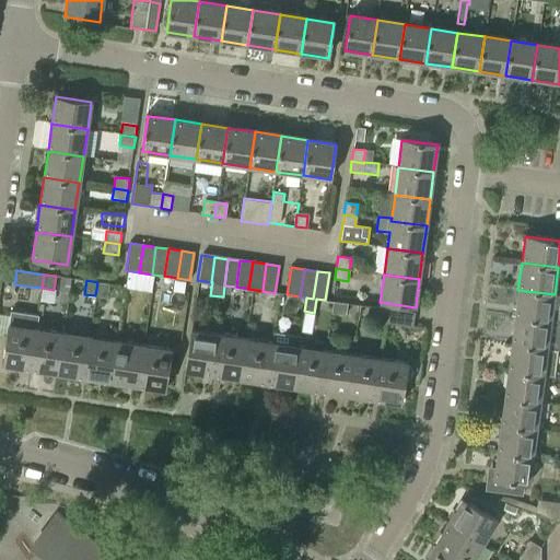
[(183,292),(185,282),(174,280),(173,291),(183,292)]
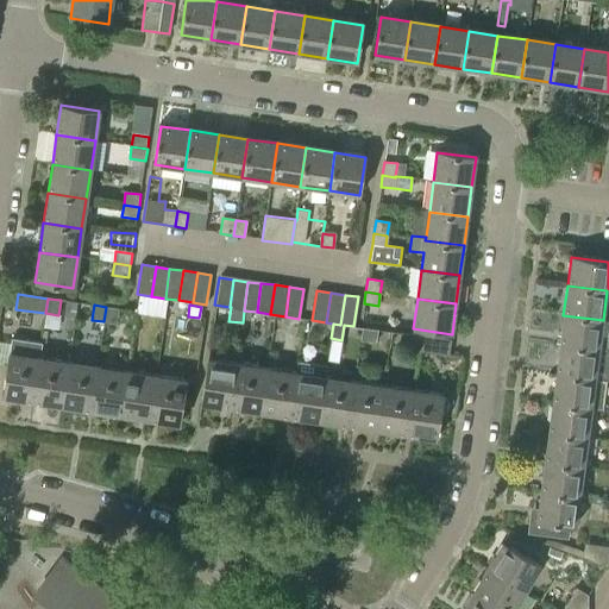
[(117,324),(118,308),(106,307),(104,321),(117,324)]
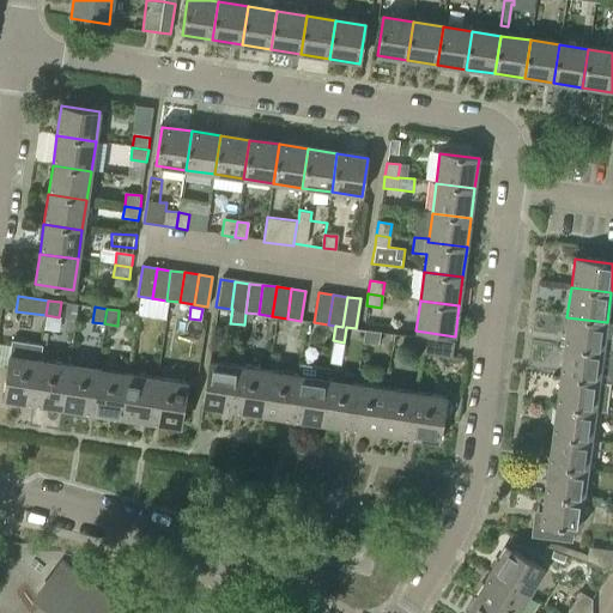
[(612,351),(612,339),(605,339),(607,322),(566,317),(563,345),(602,351),(612,351)]
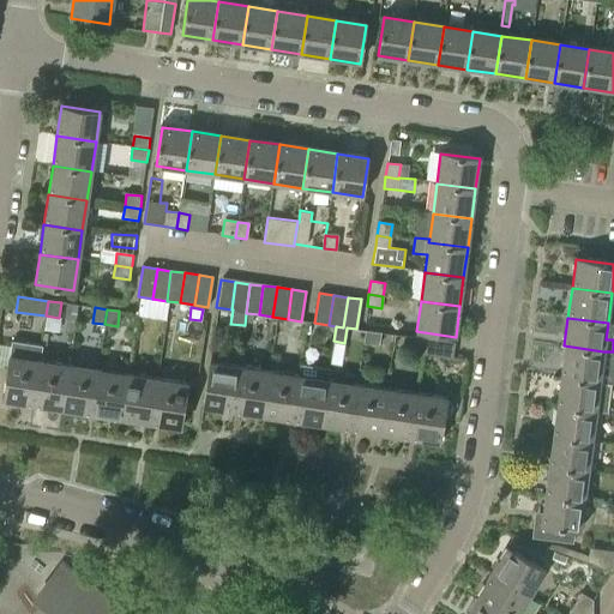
[(379,344),(380,332),(365,330),(362,342),(379,344)]
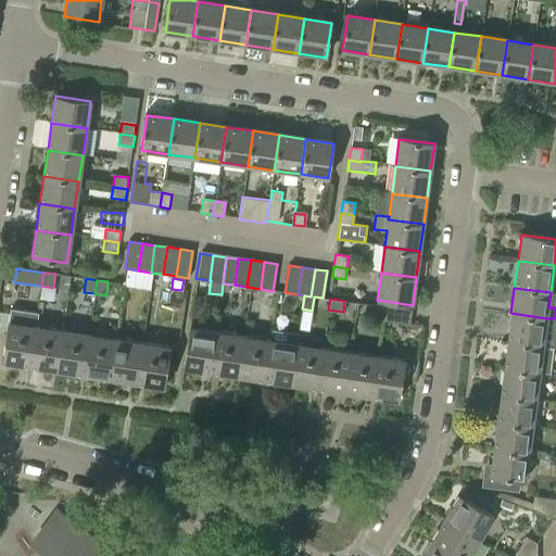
[(380,319),(382,306),(370,305),(368,318),(380,319)]
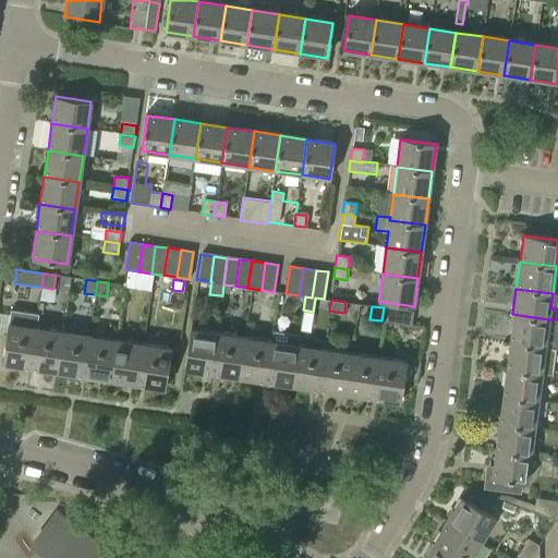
[(409,327),(411,312),(384,307),(381,320),(381,324),(409,327)]
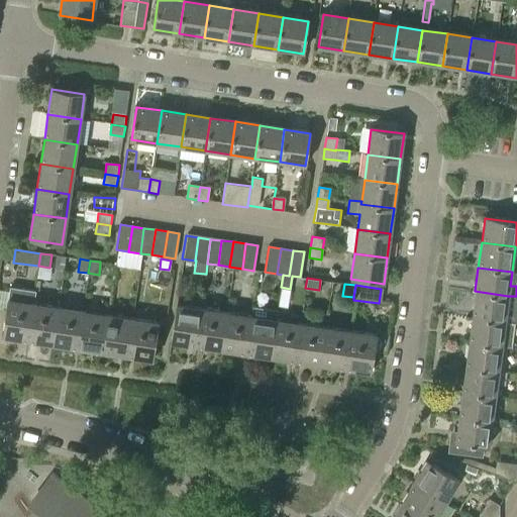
[(26,341),(32,304),(34,291),(7,287),(0,336),(1,337),(2,335),(14,337),(14,339),(26,341)]
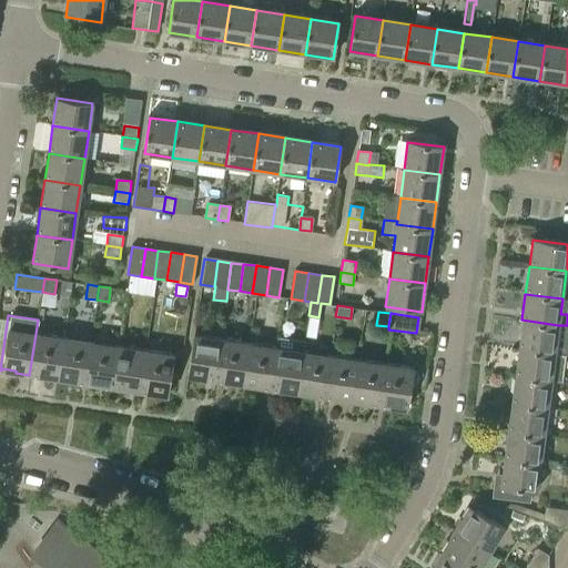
[(555,353),(558,325),(521,320),(518,348),(555,353)]
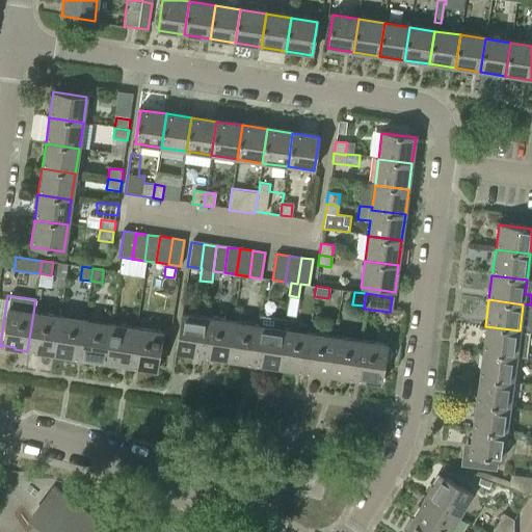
[(53,352),(58,316),(33,313),(27,351),(38,352),(38,350),(51,352),(51,354),(52,354),(53,352)]
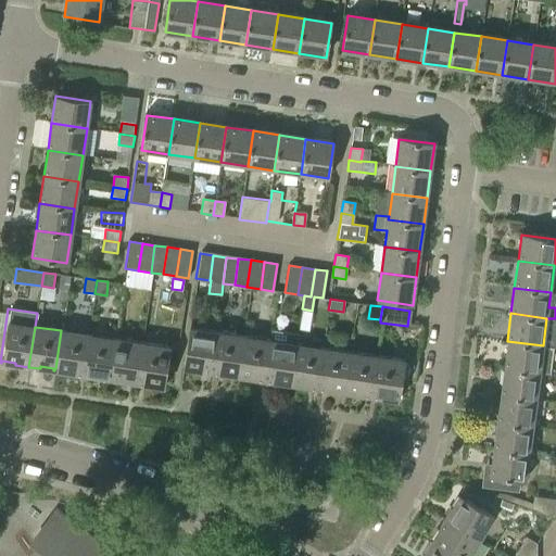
[(210,374),(215,333),(188,329),(181,369),(182,369),(184,367),(197,369),(197,371),(210,374)]
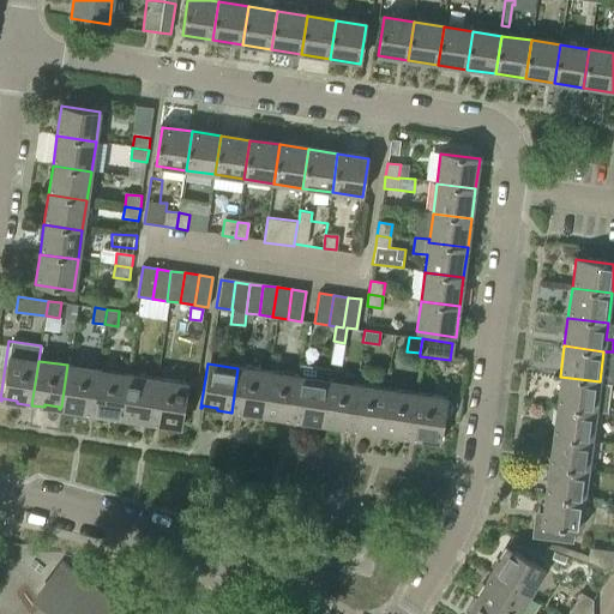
[(320,423),(326,381),(325,381),(327,367),(300,363),(298,378),(296,377),(288,421),(296,422),(296,420),(318,423),(318,426),(319,426),(320,423)]
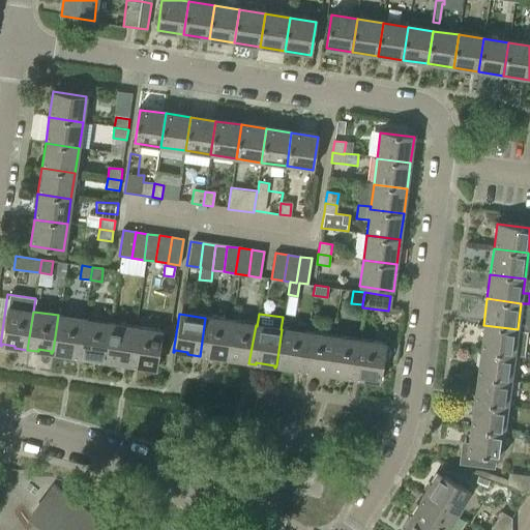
[(78,357),(84,319),(58,315),(53,351),(65,353),(65,355),(78,357)]
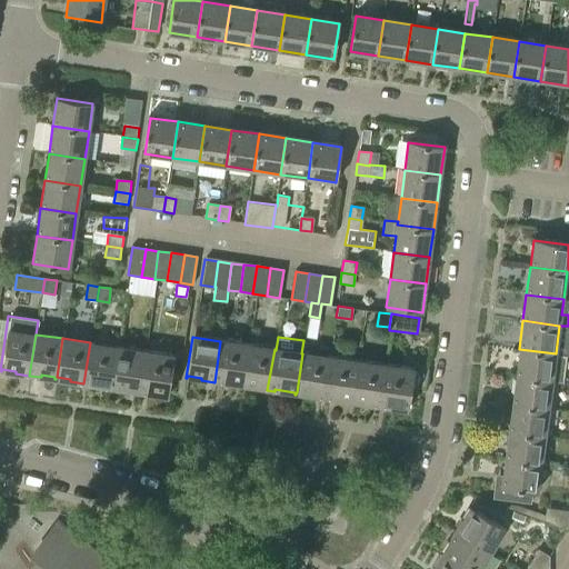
[(241,387),(248,346),(220,341),(215,382),(227,385),(227,382),(240,383),(240,387),(241,387)]
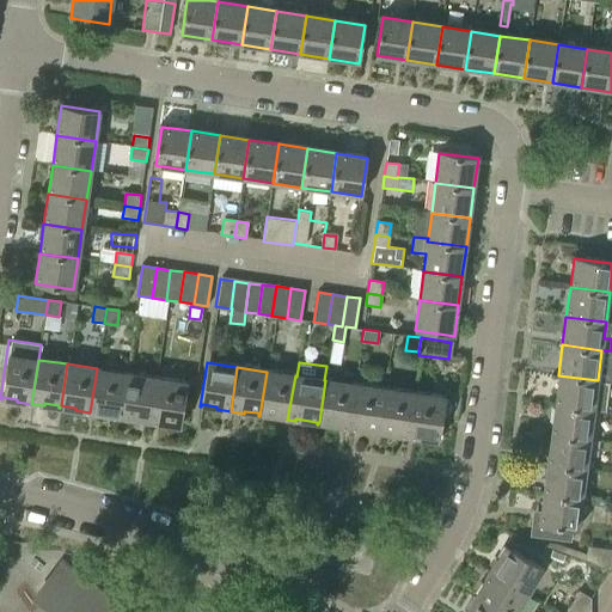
[(120,415),(127,373),(97,368),(90,412),(96,414),(96,411),(118,415),(117,417),(118,417),(120,415)]
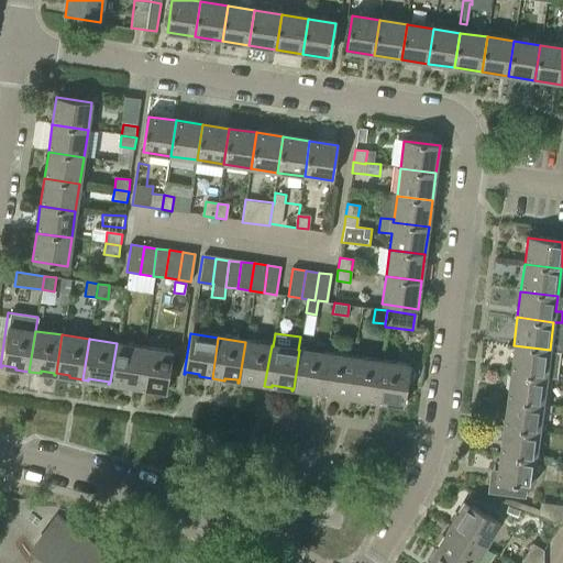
[(264,386),(272,345),(245,342),(239,383),(240,381),(253,383),(253,385),(264,386)]
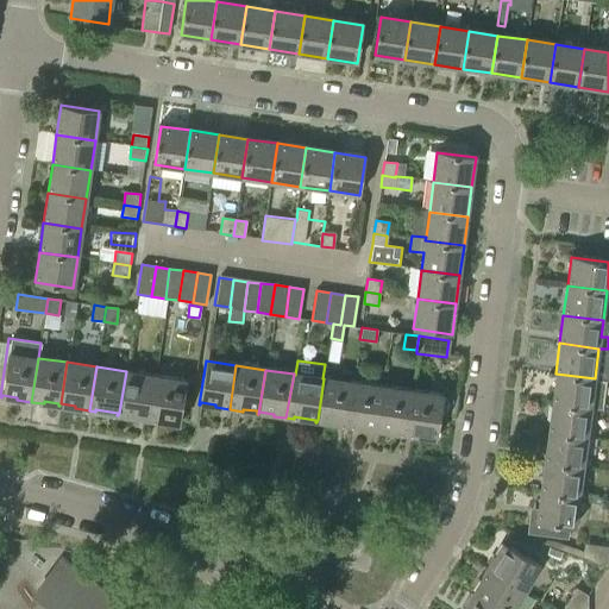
[(149,420),(156,376),(126,371),(119,413),(133,415),(133,418),(149,420)]
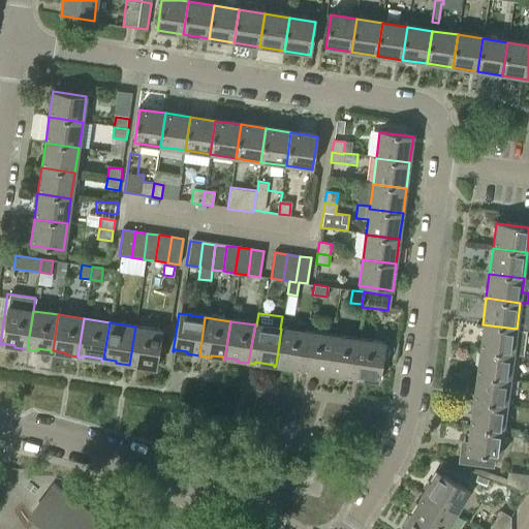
[(526,332),(517,331),(517,329),(483,324),(478,350),(512,354),(512,355),(523,358),(526,332)]
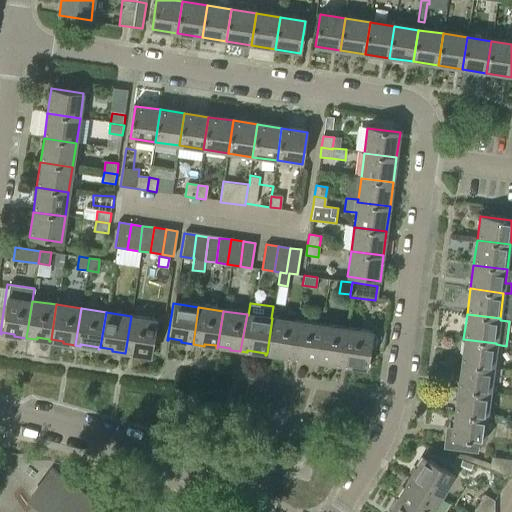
[(149,356),(154,319),(131,316),(125,353),(129,353),(129,351),(148,354),(147,356),(149,356)]
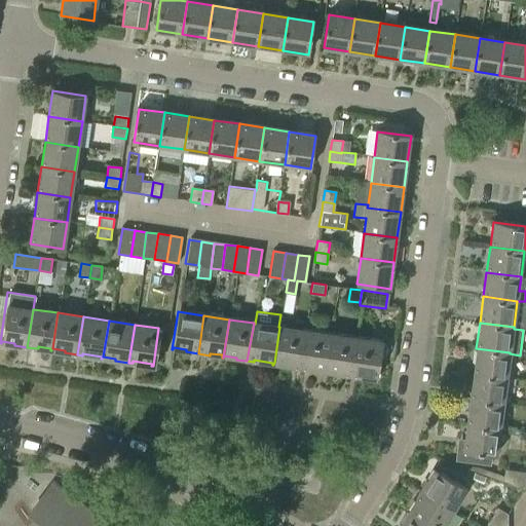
[(299,369),(305,331),(282,328),(279,327),(274,363),(287,365),(287,367),(299,369)]
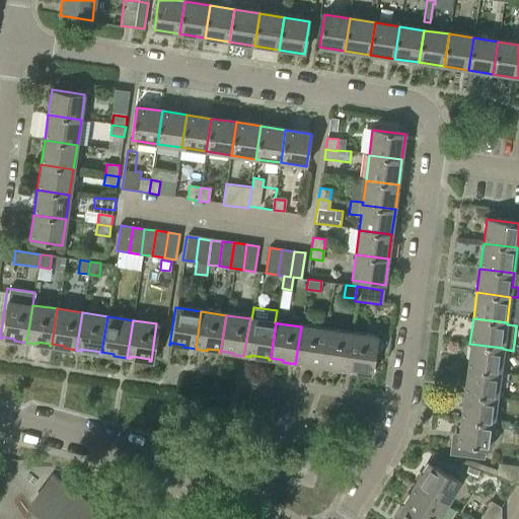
[(320,365),(325,330),(301,326),(295,364),(300,365),(300,363),(318,365),(318,367),(319,367),(320,365)]
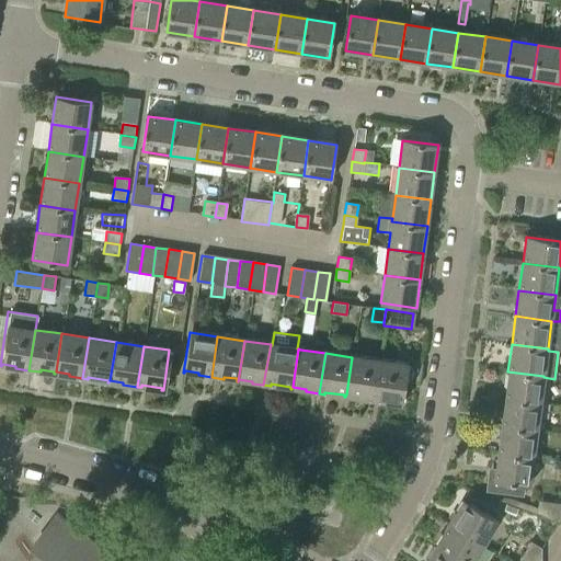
[(371,401),(378,361),(352,357),(346,395),(359,397),(359,399),(371,401)]
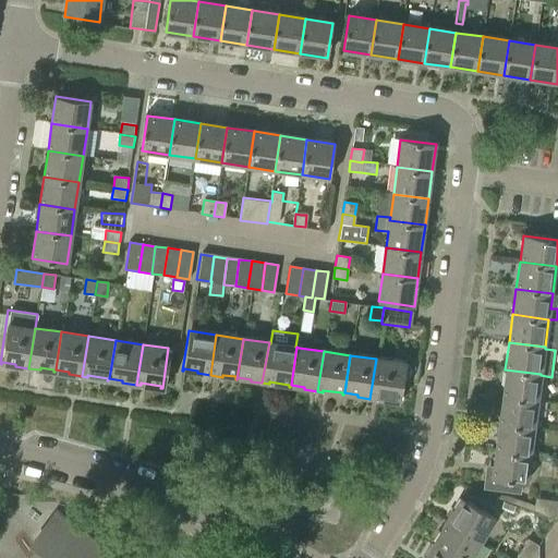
[(397,403),(403,363),(376,359),(370,399),(376,400),(376,398),(396,401),(396,403),(397,403)]
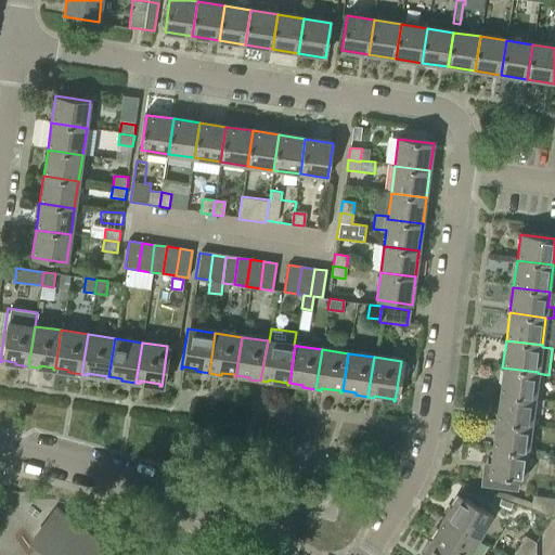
[(538,373),(538,372),(502,368),(499,395),(534,400),(538,373)]
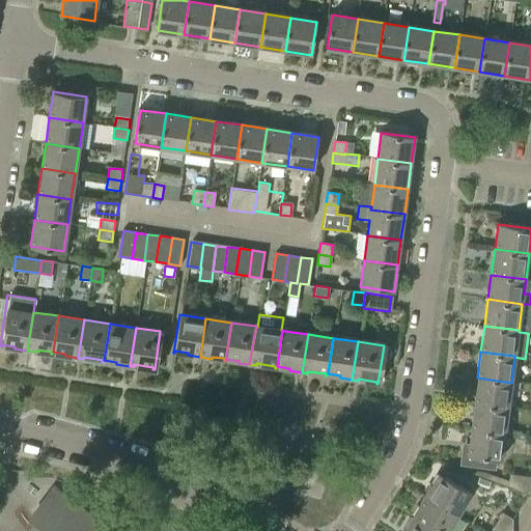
[(507,408),(511,383),(477,378),(473,402),(507,408)]
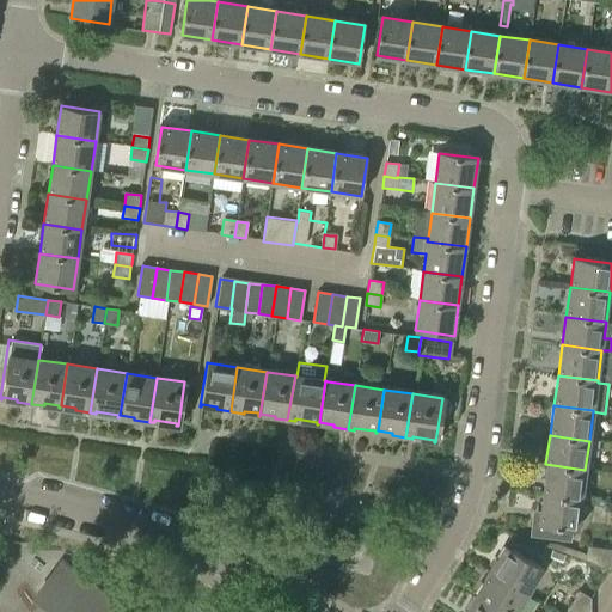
[(581,500),(585,470),(545,464),(542,493),(581,500)]
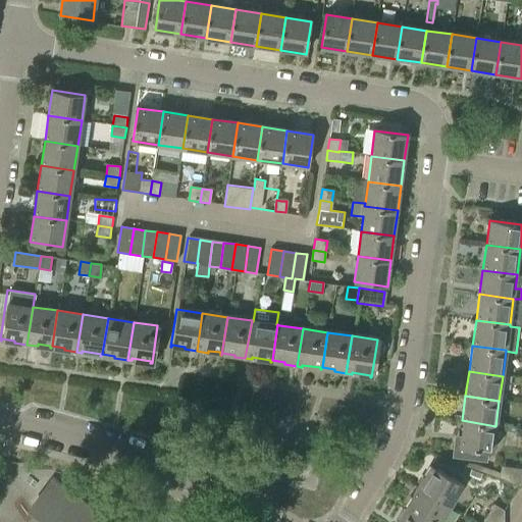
[(491,452),(496,426),(462,420),(458,446),(453,445),(451,457),(485,462),(487,452),(491,452)]
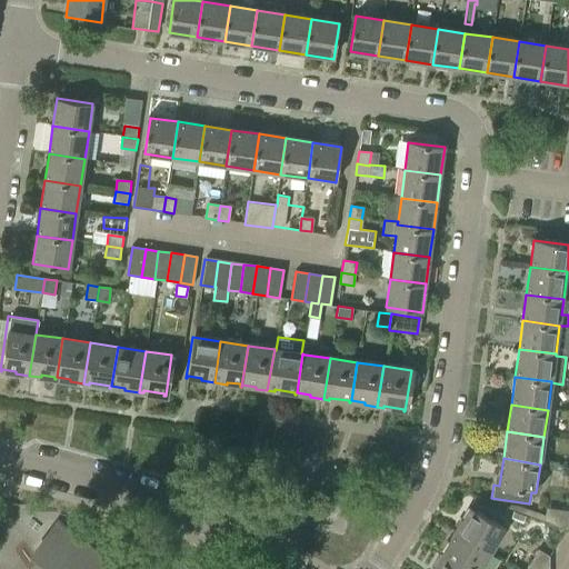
[(521,523),(528,508),(517,503),(509,502),(502,513),(521,523)]
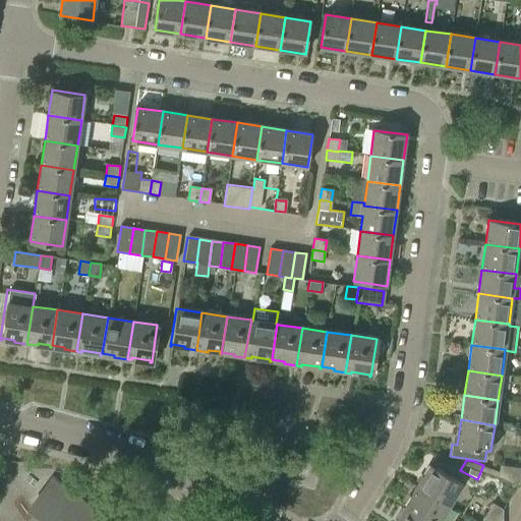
[(461,485),(428,465),(427,466),(429,467),(422,478),(421,477),(414,487),(447,508),(461,485)]
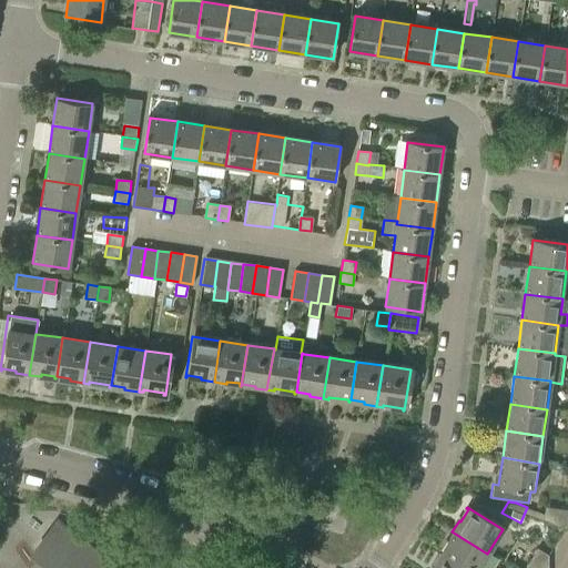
[(111,567),(71,536),(70,536),(64,533),(59,531),(52,533),(47,535),(42,539),(39,545),(38,550),(39,557),(41,563),(46,567),(47,567),(111,567)]
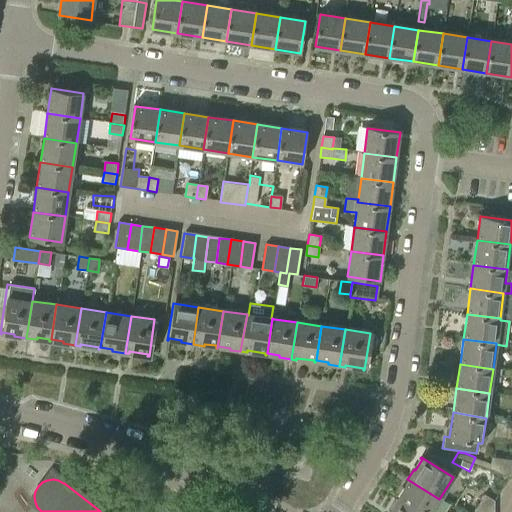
[(414,511),(431,511),(439,499),(407,479),(405,483),(406,484),(397,500),(395,499),(395,500),(414,511)]
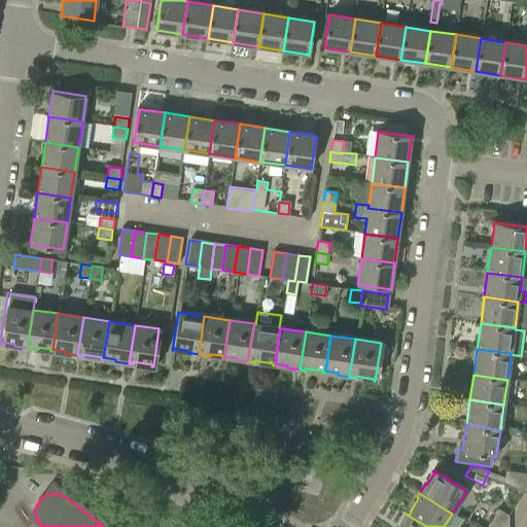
[(506,526),(506,517),(508,514),(498,507),(487,526),(506,526)]
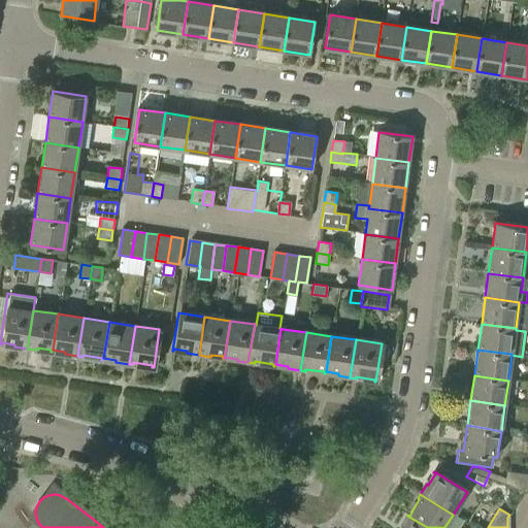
[(427,527),(407,516),(406,516),(408,517),(402,527),(400,527),(399,527),(427,527)]
